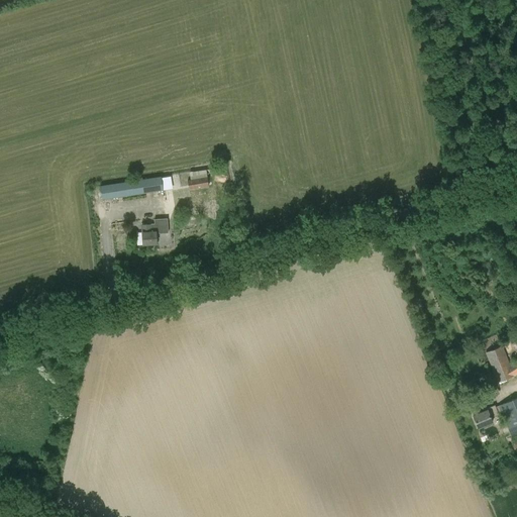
[(206,170),(187,173),(189,186),(189,189),(209,186),(206,170)]
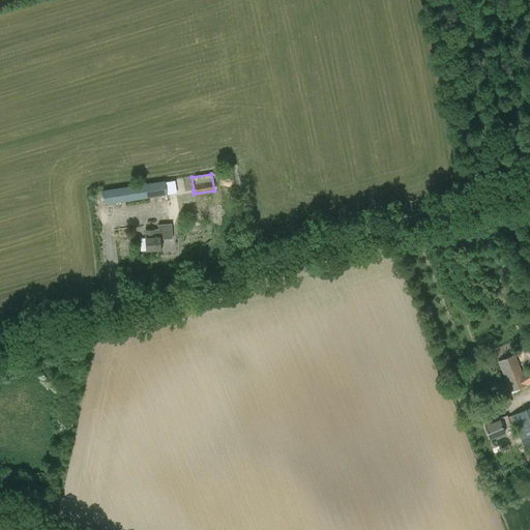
[(168,195),(166,181),(166,180),(101,189),(105,204),(168,195)]
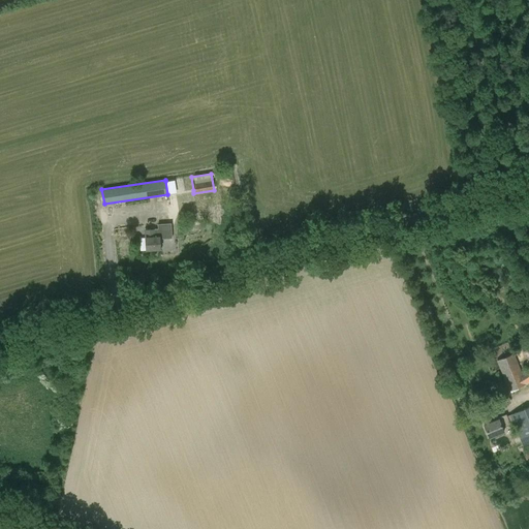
[(160,249),(159,238),(163,237),(163,239),(172,238),(172,223),(158,224),(158,228),(145,229),(145,237),(146,250),(160,249)]
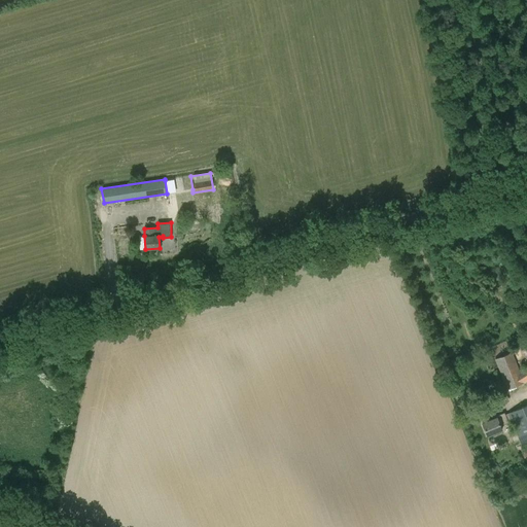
[(137,223),(137,236),(143,236),(143,226),(155,227),(155,224),(137,223)]
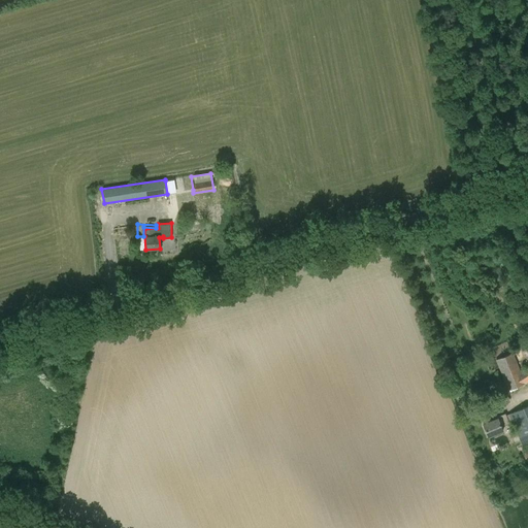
[(495,360),(508,391),(527,380),(527,368),(521,372),(513,353),(495,360)]
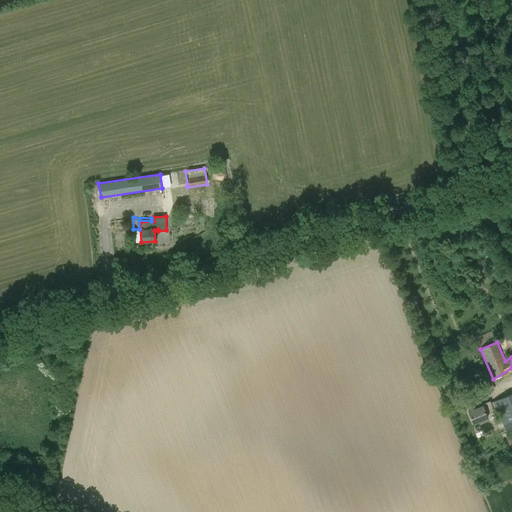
[(483,404),(482,405),(468,411),(474,424),(488,418),(486,414),(494,411),(493,409),(496,408),(506,432),(511,428),(511,392),(493,402),(491,403),(490,401),(483,404)]
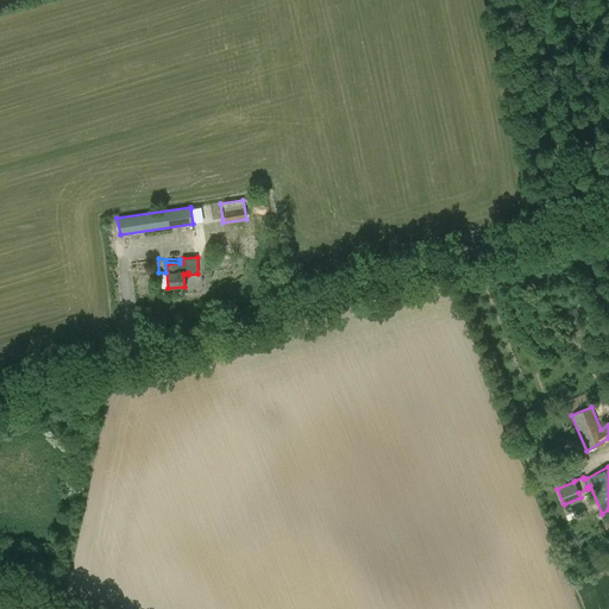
All buildings are outlined.
